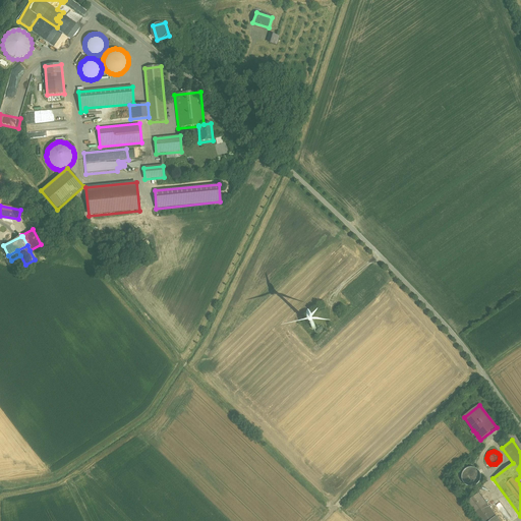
[(478,494),(466,503),(479,520),(489,520),(497,517),(478,494)]
